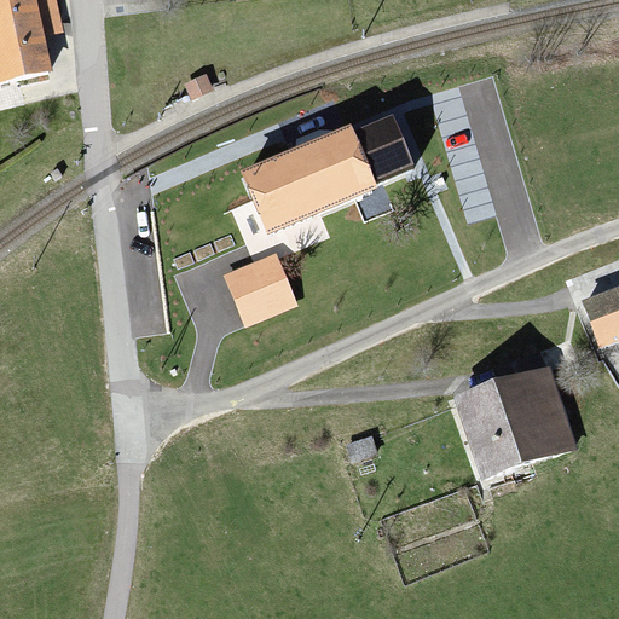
[(35,0),(19,0),(0,5),(0,64),(5,84),(56,69),(35,0)]
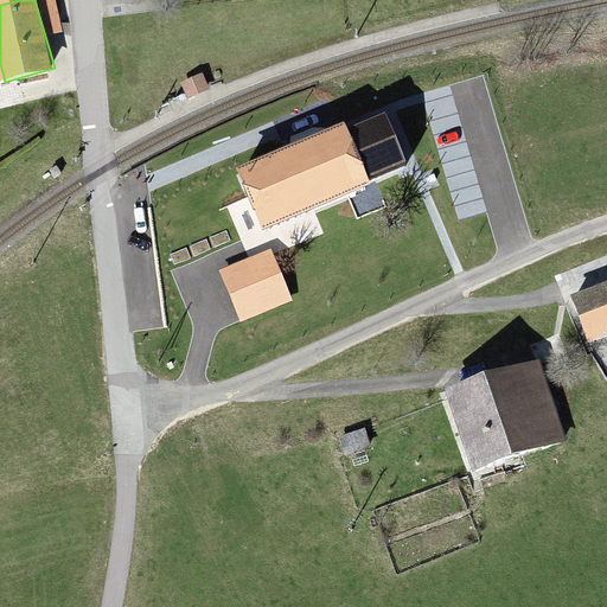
[(203,74),(181,83),(189,100),(210,90),(203,74)]
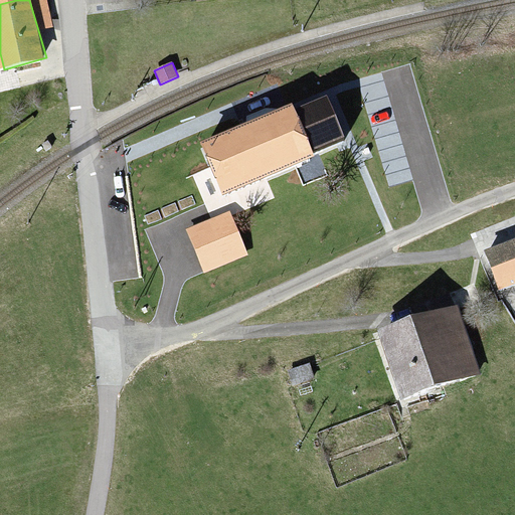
[(326,98),(294,111),(310,149),(342,136),(326,98)]
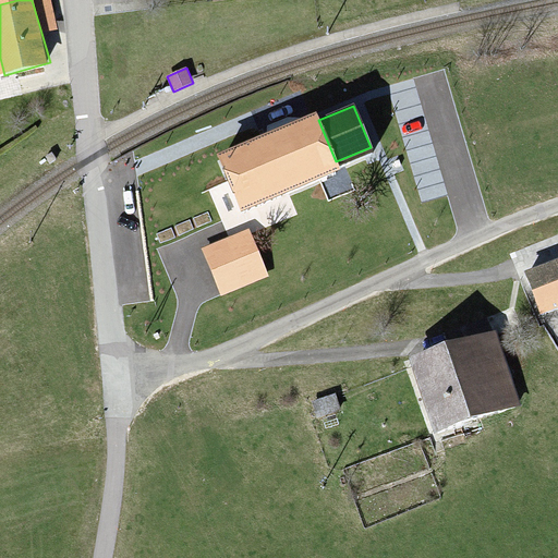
[(229,179),(242,210),(289,191),(319,179),(339,171),(336,161),(318,120),(315,111),(217,152),(229,179)]
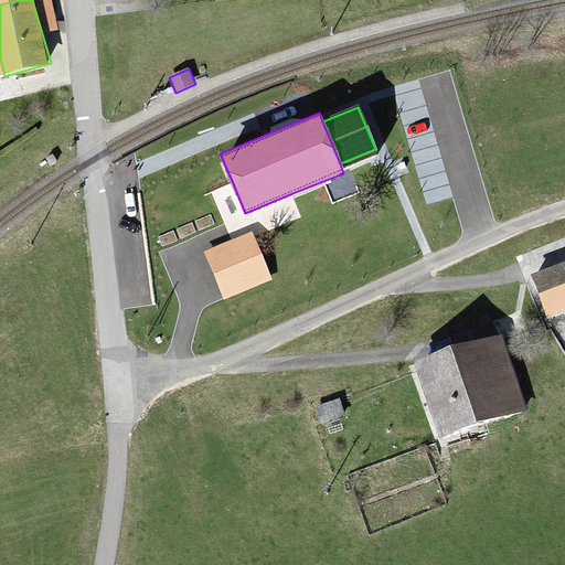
[(205,252),(224,299),(273,279),(256,241),(253,232),(205,252)]
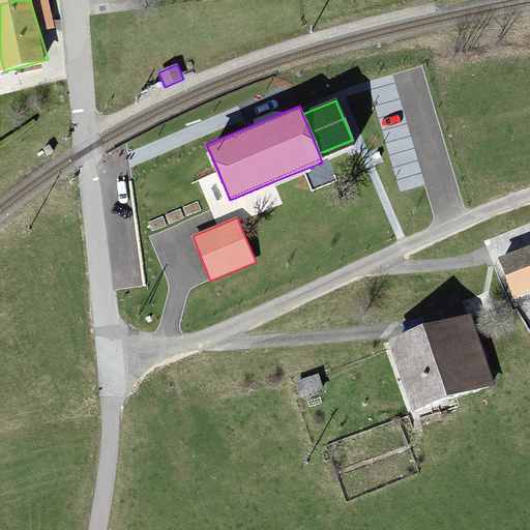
[(529,245),(497,260),(512,297),(529,289),(529,245)]
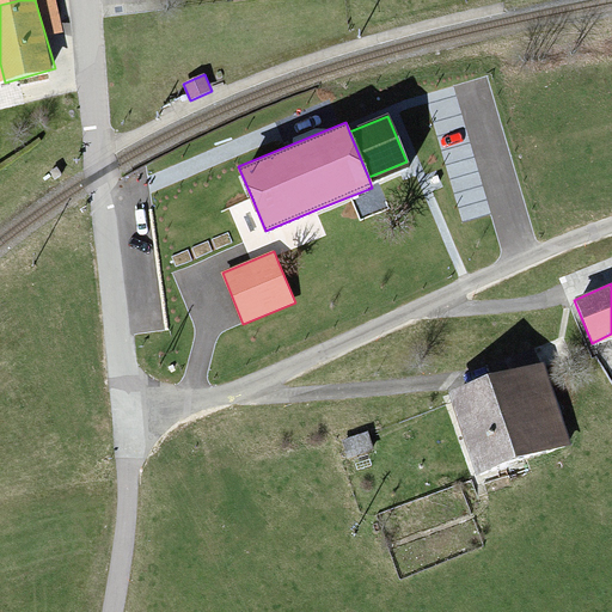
[(452,398),(479,475),(570,441),(543,365),(452,398)]
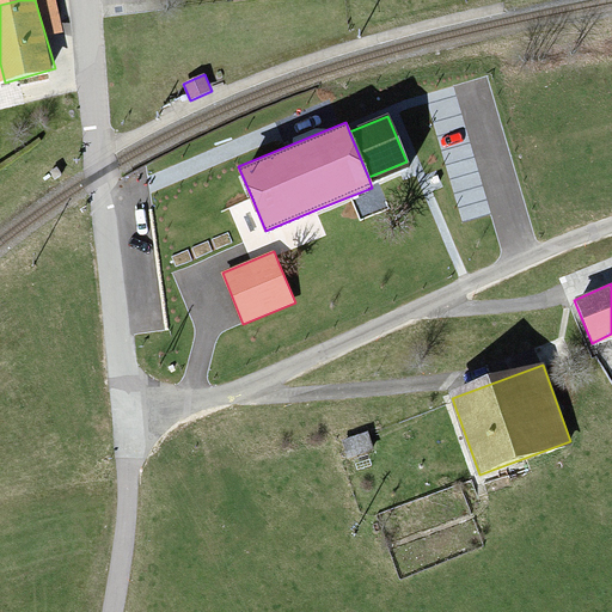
[(343,463),(368,453),(361,435),(336,445),(343,463)]
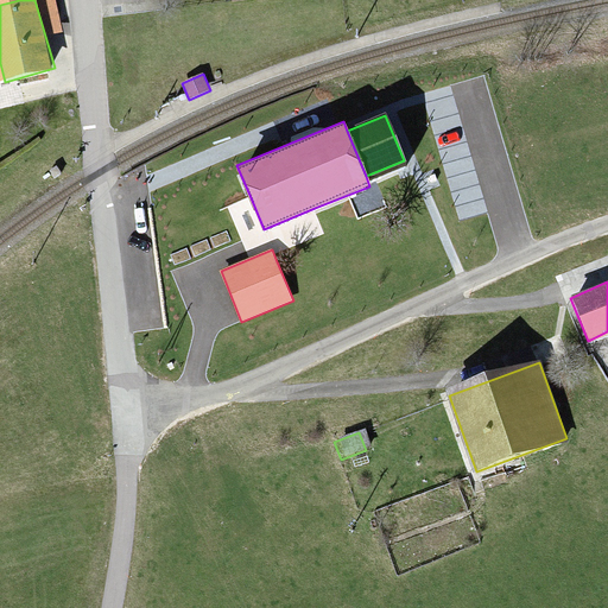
All buildings are outlined.
